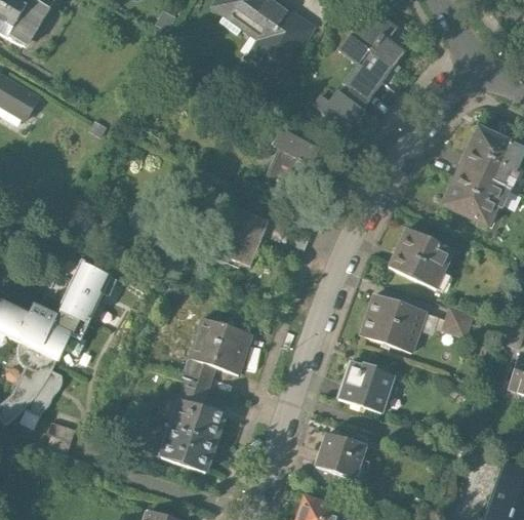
[(0,0),(0,30),(24,45),(47,5),(38,0),(0,0)]
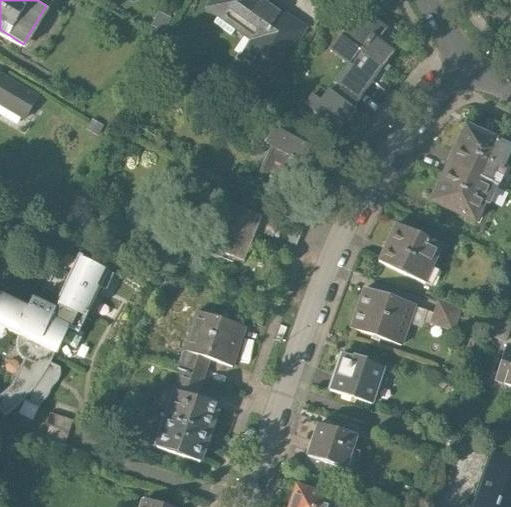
[(213,0),(209,7),(263,42),(253,62),(279,76),(306,25),(269,0),(213,0)]
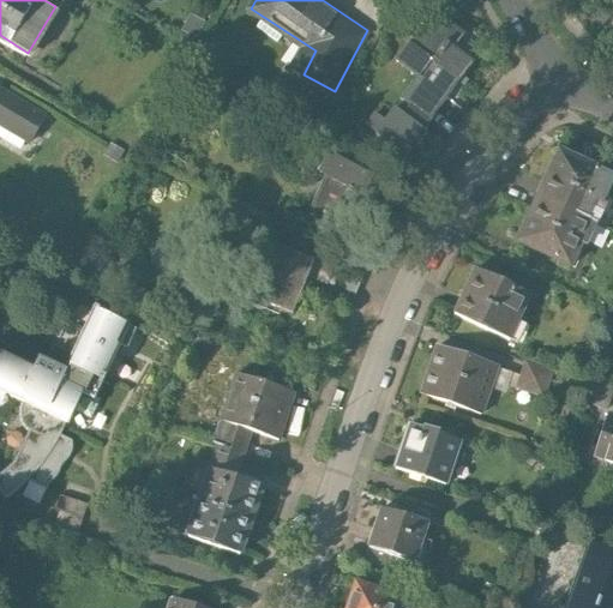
[(397,59),(418,73),(448,95),(473,60),(455,44),(464,30),(443,14),(436,25),(427,18),(397,59)]
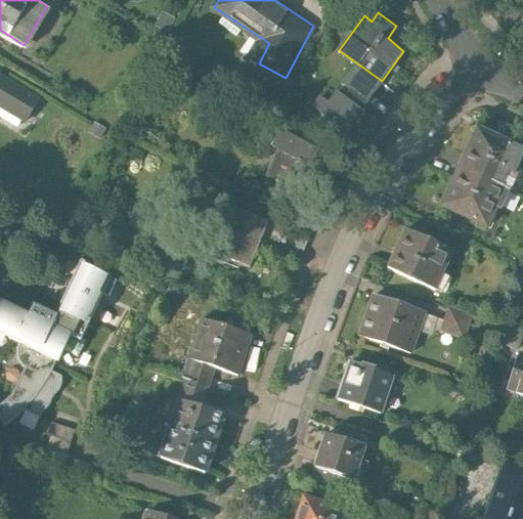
[(362,106),(382,81),(356,62),(337,89),(362,106)]
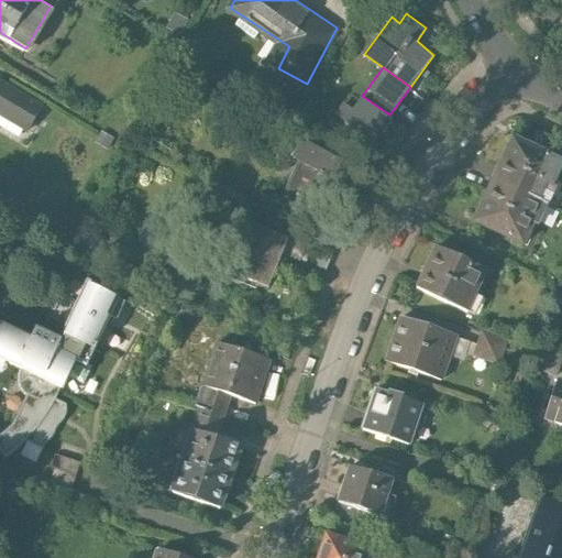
[(0,109),(28,127),(42,104),(0,78),(0,109)]
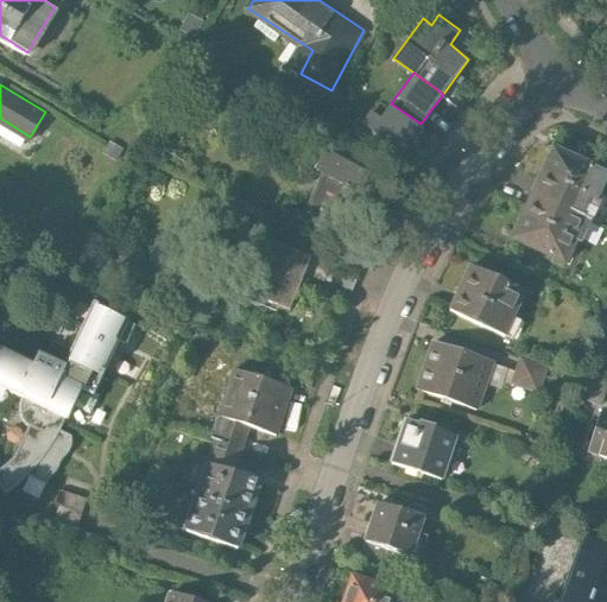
[(424,127),(421,124),(391,103),(381,116),(372,109),(362,122),(400,151),(411,137),(415,139),(424,127)]
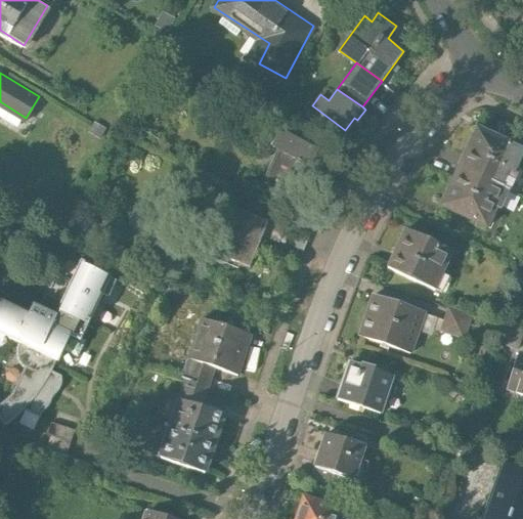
[(478,125),(461,164),(508,185),(516,168),(513,167),(522,145),(478,125)]
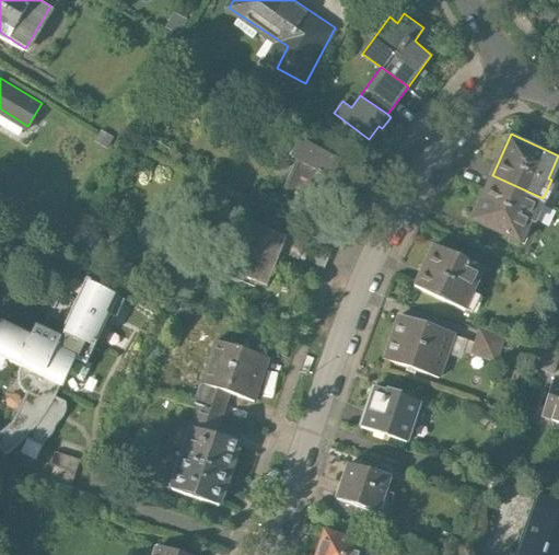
[(350,165),(302,137),(291,154),(299,159),(287,186),(306,198),(312,188),(330,199),(338,187),(342,189),(349,177),(345,175),(350,165)]
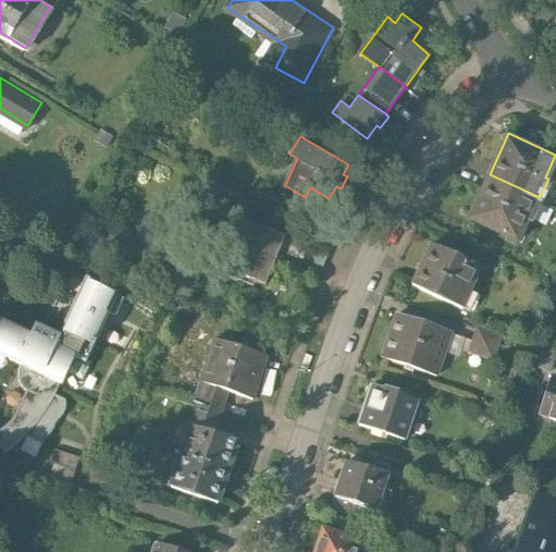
[(531,216),(540,197),(490,174),(470,215),(518,236),(528,215),(531,216)]
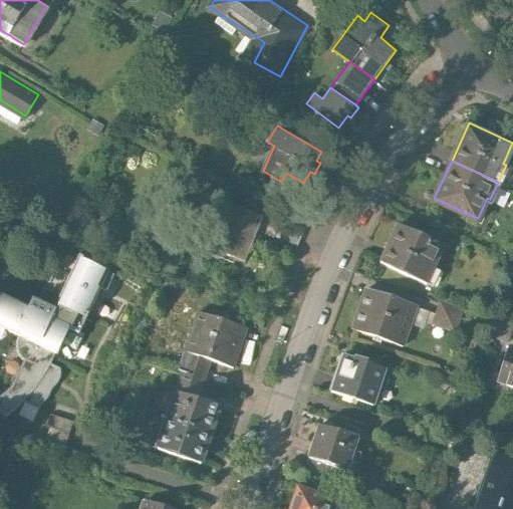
[(259,230),(264,217),(262,216),(225,200),(207,245),(246,261),(259,230)]
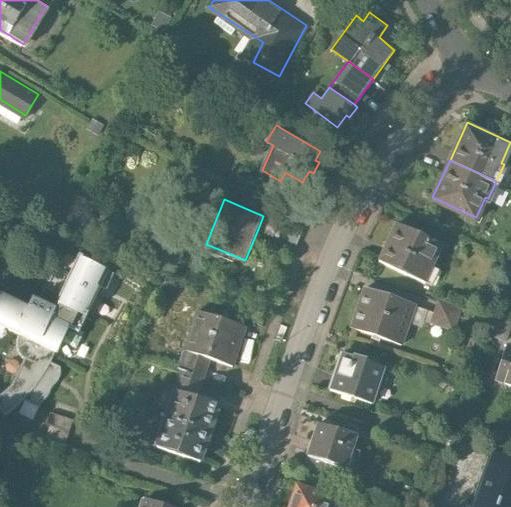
[(265,207),(261,215),(263,216),(258,229),(279,237),(280,235),(297,243),(311,211),(289,203),(284,215),(265,207)]
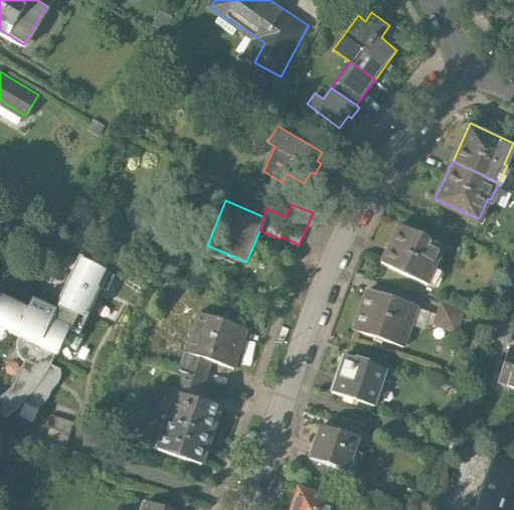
[(399,222),(381,259),(427,282),(446,244),(399,222)]
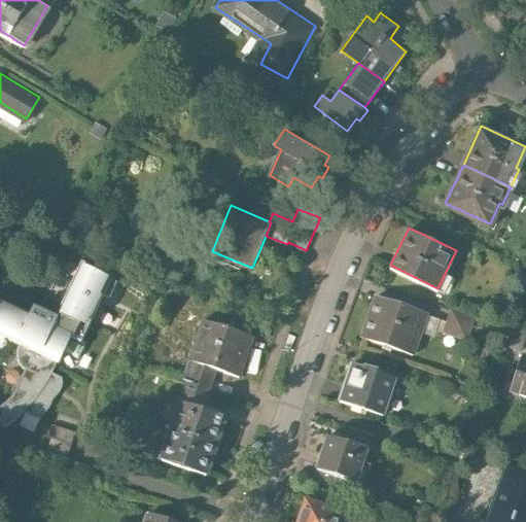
[(82,259),(56,315),(37,306),(36,306),(35,307),(34,307),(33,308),(31,313),(0,298),(0,333),(21,343),(58,360),(60,361),(65,350),(79,356),(86,341),(82,339),(104,293),(110,296),(117,280),(111,277),(113,274),(82,259)]
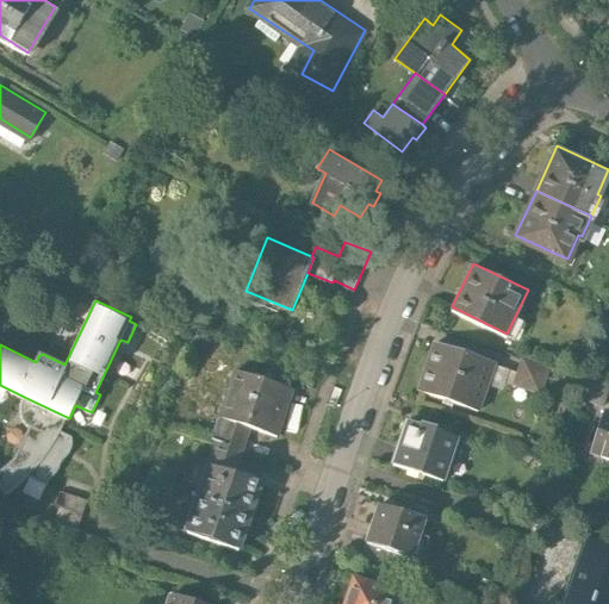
[(496,360),(435,340),(420,387),(479,408),(496,360)]
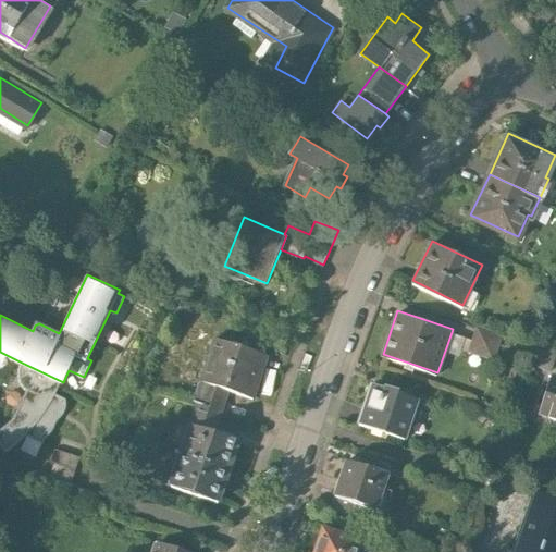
[(502,333),(478,326),(469,351),(492,358),(502,333)]
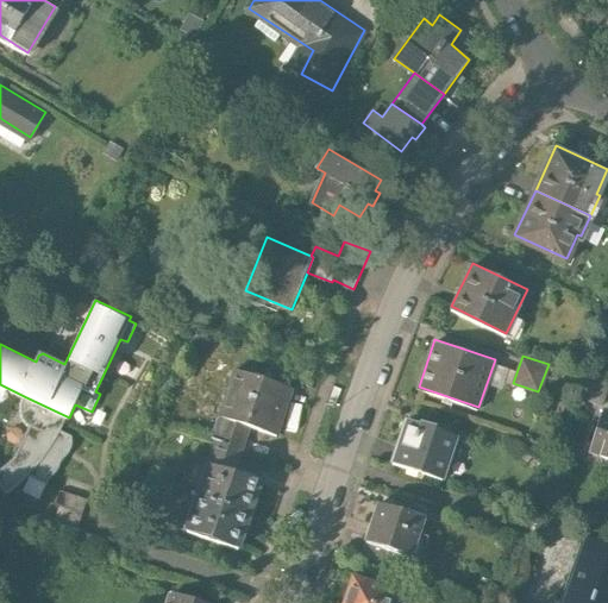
[(292,388),(236,369),(220,414),(252,425),(276,433),(292,388)]
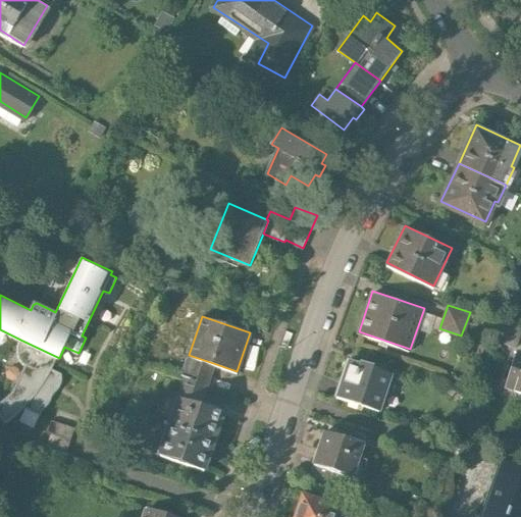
[(517,345),(520,330),(520,324),(503,317),(496,338),(517,345)]
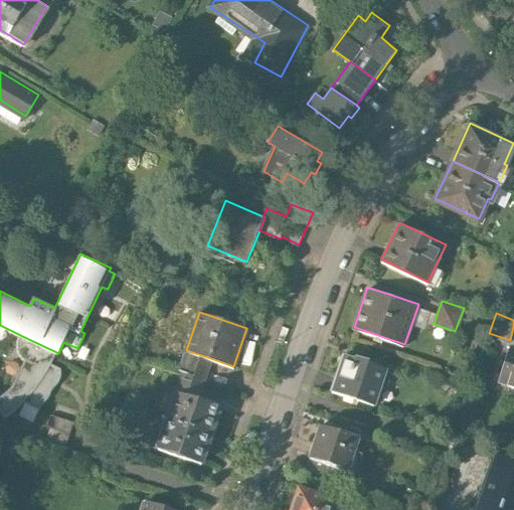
[(40,408),(42,402),(46,398),(47,395),(50,393),(52,388),(53,386),(57,382),(60,377),(61,372),(61,367),(51,362),(56,352),(20,335),(18,339),(18,343),(18,348),(20,354),(24,359),(12,384),(6,391),(0,395),(0,407),(4,414),(5,414),(6,414),(7,414),(16,407),(24,400),(40,408)]
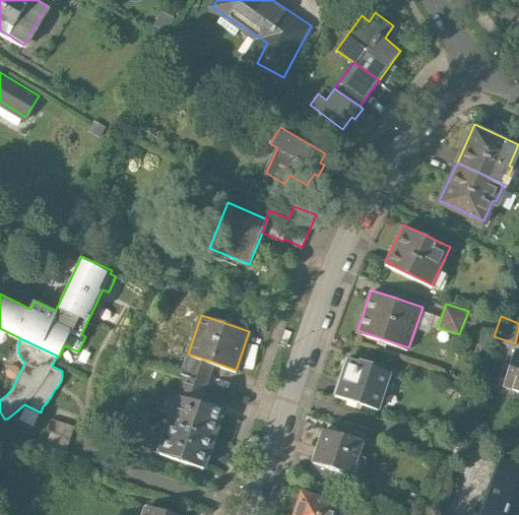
[(518,347),(506,383),(518,387),(518,347)]
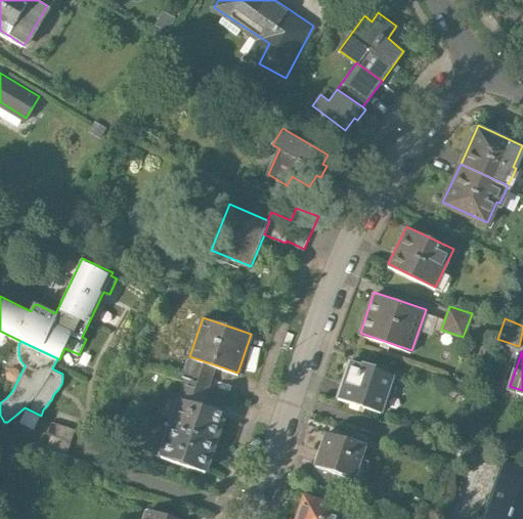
[(210,387),(217,365),(189,356),(182,377),(210,387)]
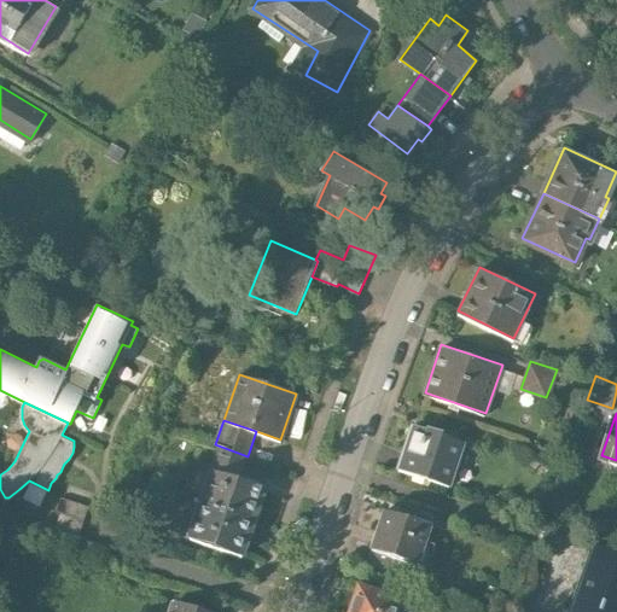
[(414,424),(400,467),(448,485),(464,441),(414,424)]
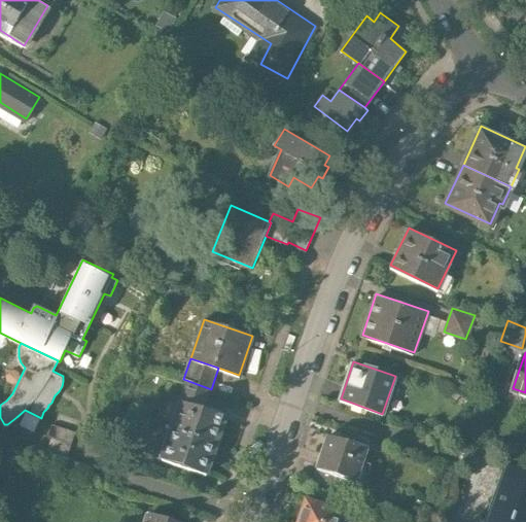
[(188,384),(182,399),(205,408),(210,392),(188,384)]
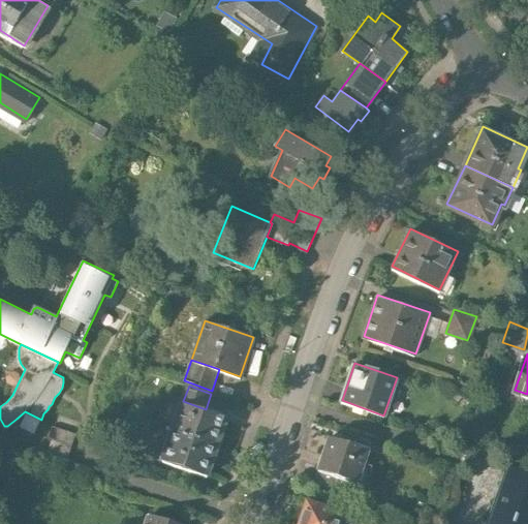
[(180,400),(171,429),(217,444),(227,417),(206,409),(183,401),(180,400)]
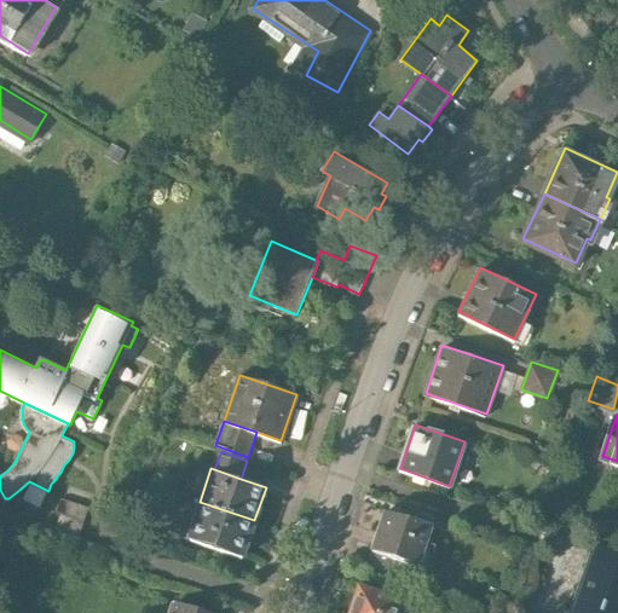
[(88,505),(62,496),(52,524),(80,533),(88,505)]
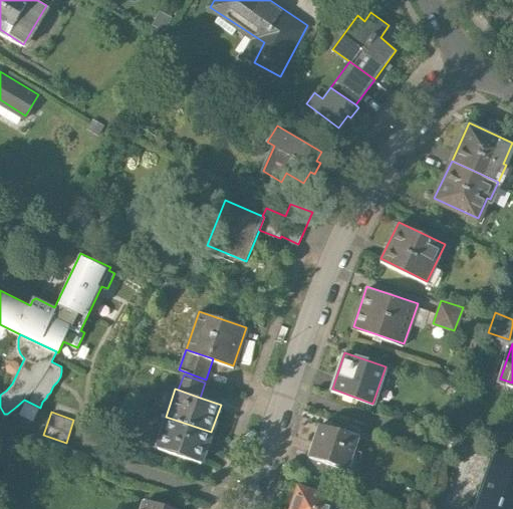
[(202,460),(211,432),(166,417),(157,444),(202,460)]
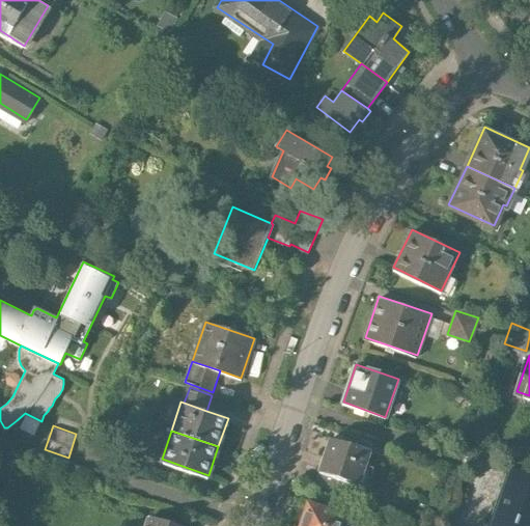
[(371,452),(331,438),(319,470),(360,485),(371,452)]
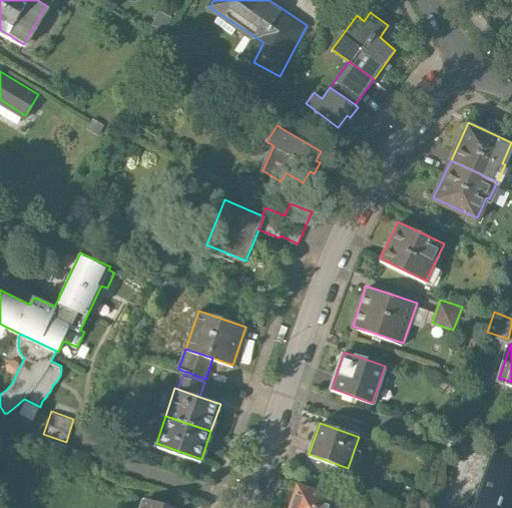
[(511,458),(494,452),(474,507),(511,507),(511,458)]
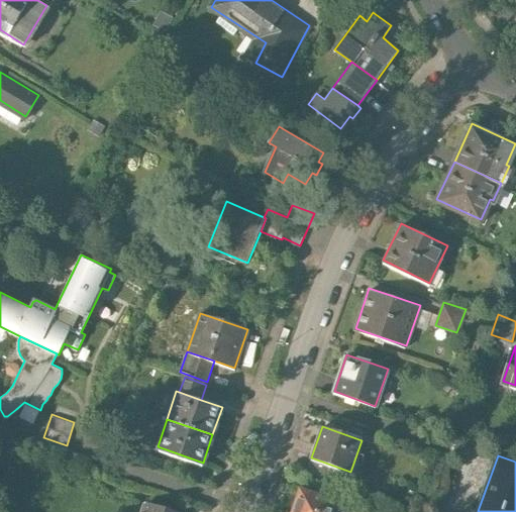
[(331,511),(335,501),(301,489),(293,511),(331,511)]
